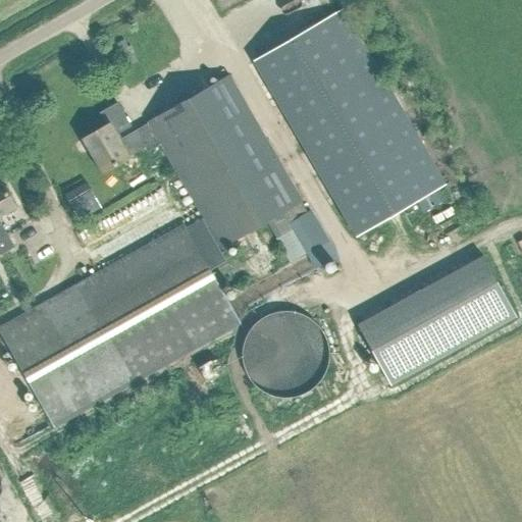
[(338,10),(256,58),(359,237),(442,188),(338,10)]
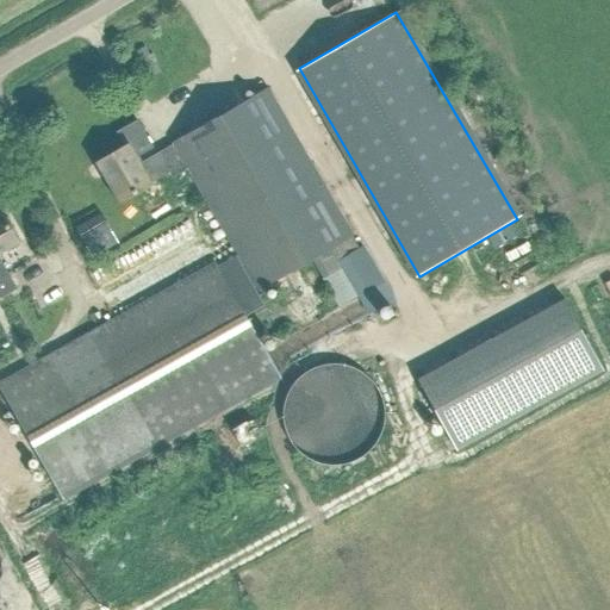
[(216,267),(0,386),(61,493),(277,374),(234,299),(255,287),(256,290),(311,259),(337,305),(356,294),(367,313),(392,299),(361,247),(358,249),(350,235),(352,234),(267,88),(138,161),(136,157),(153,148),(136,120),(114,134),(122,147),(94,162),(118,203),(167,175),(169,179),(186,169),(247,272),(225,284),(216,267)]
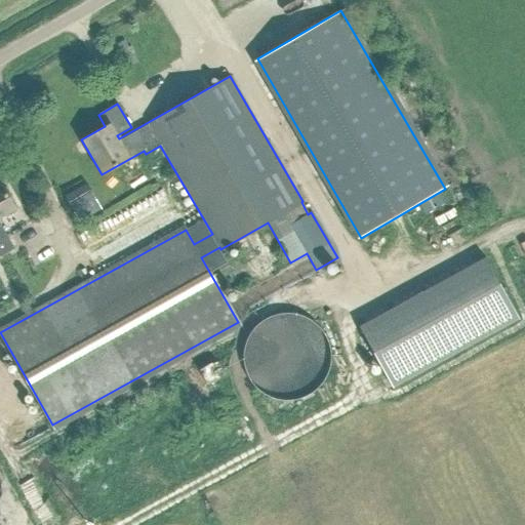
[(2,186),(0,186),(0,237),(5,234),(0,224),(0,216),(14,208),(2,186)]
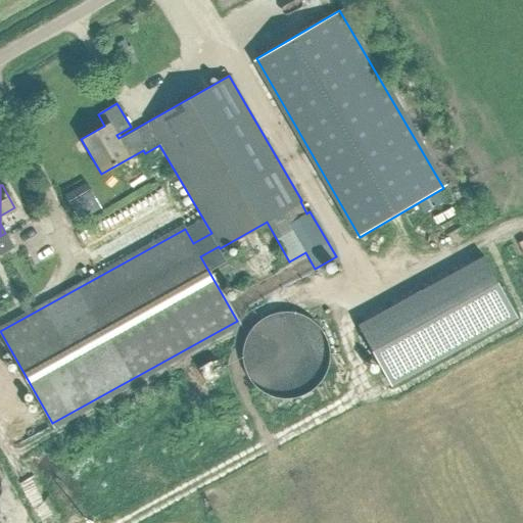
[(439,190),(417,203),(423,214),(444,200),(439,190)]
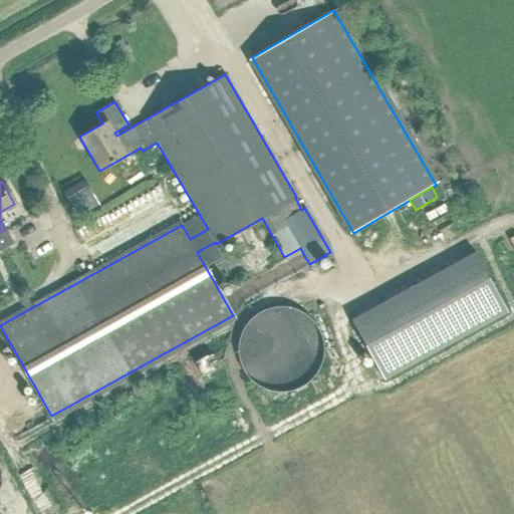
[(93,195),(71,207),(76,217),(98,205),(93,195)]
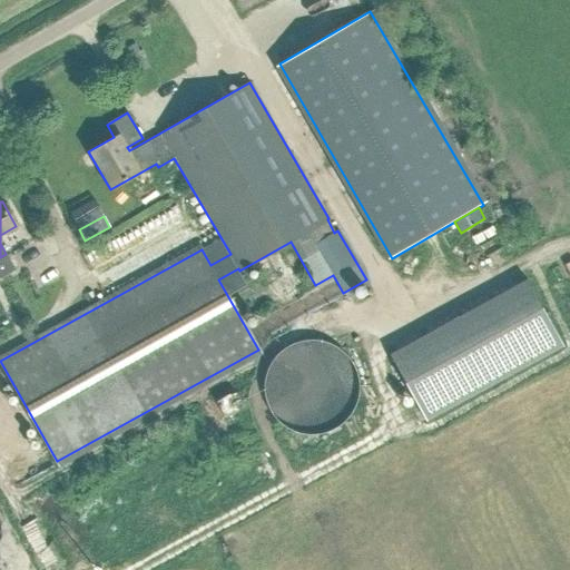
[(0,278),(2,277),(15,269),(6,254),(0,257),(0,278)]
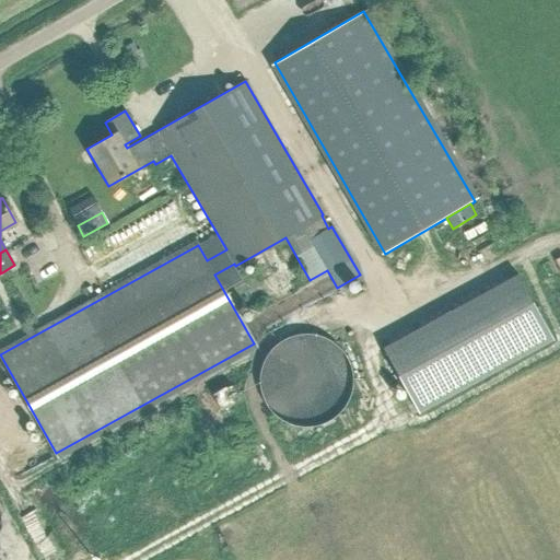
[(253,280),(276,283),(279,266),(256,263),(253,280)]
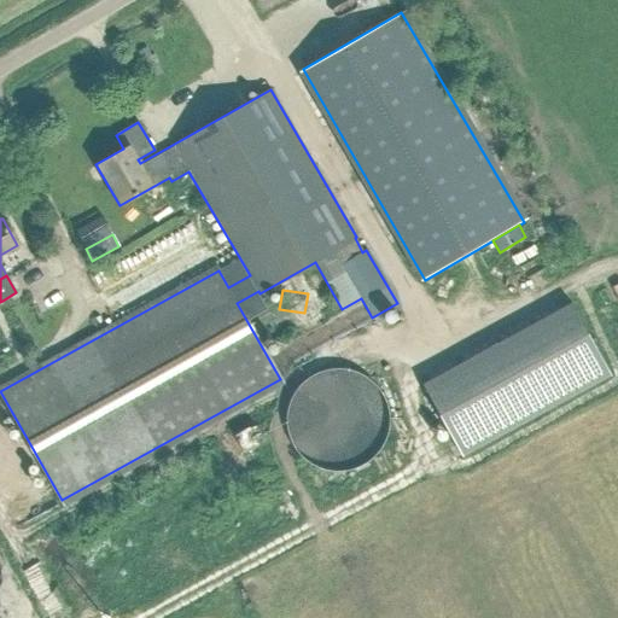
[(577,303),(426,385),(464,455),(614,373),(577,303)]
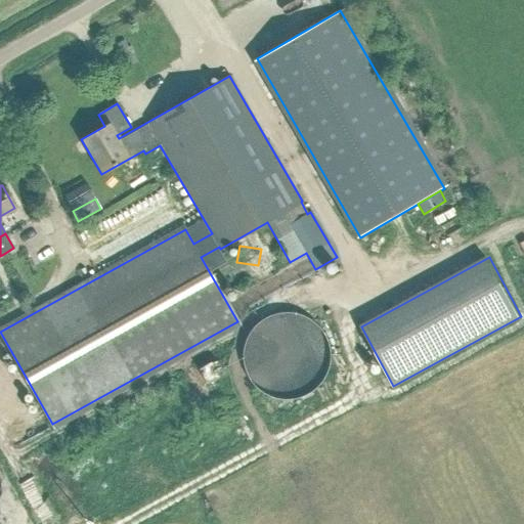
[(243,344),(242,356),(243,367),(248,378),(254,387),(263,394),(274,398),(286,399),(297,398),(307,394),(316,387),(323,378),(328,367),(329,356),(328,344),(323,334),(316,324),(307,318),(297,313),(286,312),(274,313),(263,318),(254,324),(248,334),(243,344)]
